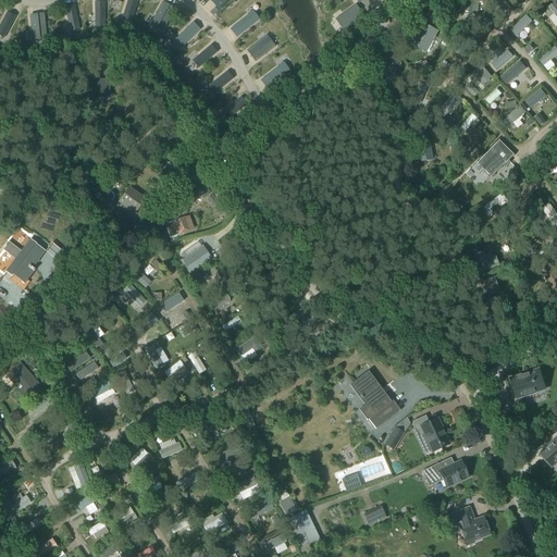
[(134,0),(127,0),(122,21),(131,24),(137,1),(134,0)]
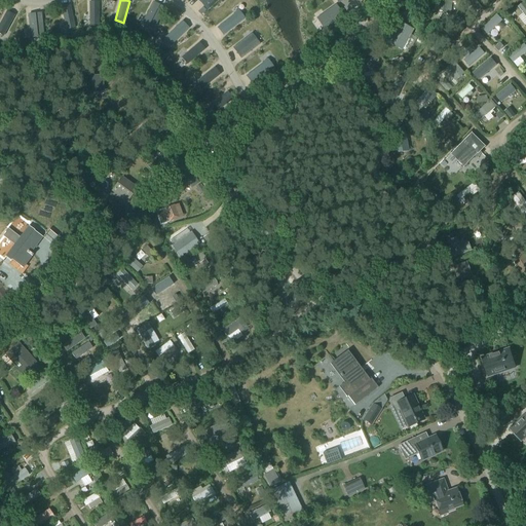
[(197,0),(207,9),(217,0),(197,0)]
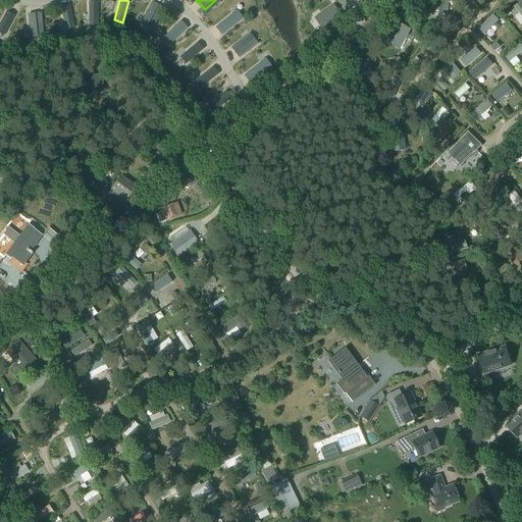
[(436,0),(435,12),(448,13),(449,3),(453,4),(453,0),(436,0)]
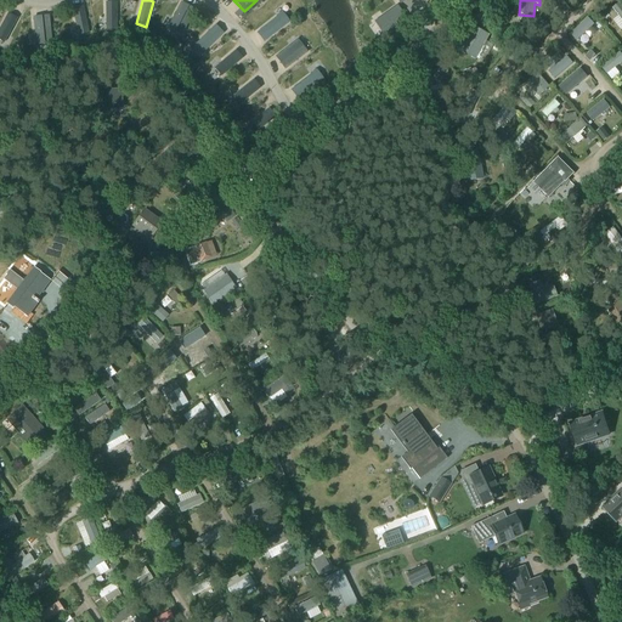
[(116,3),(106,3),(106,29),(117,29),(116,3)]
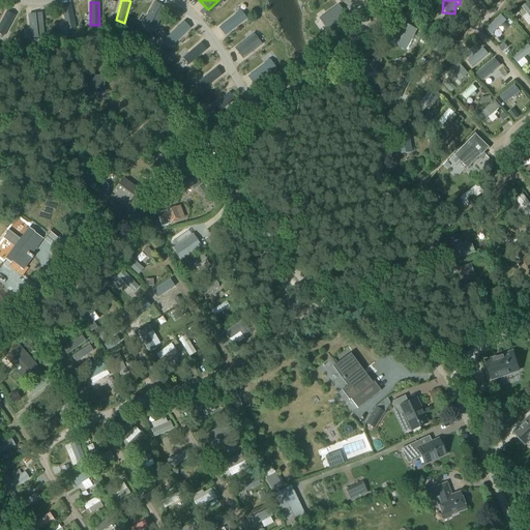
[(154,2),(144,24),(155,29),(166,8),(154,2)]
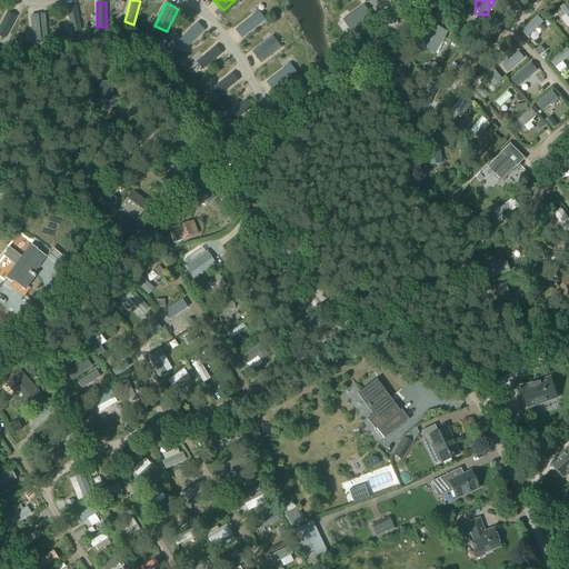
[(76,6),(67,8),(71,31),(81,30),(76,6)]
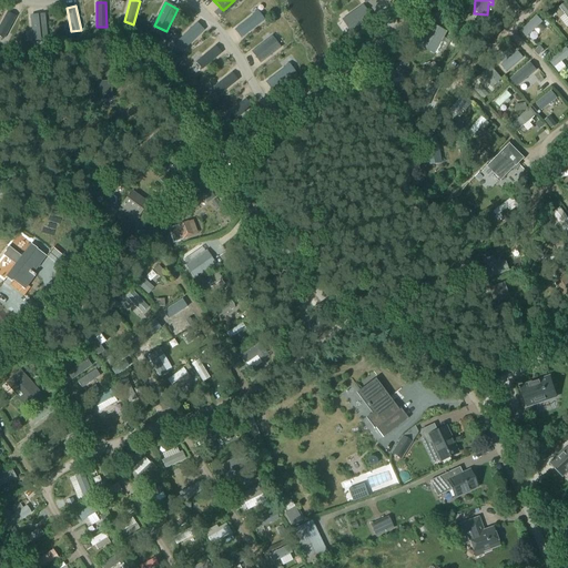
[(363,6),(342,20),(350,31),(371,17),(363,6)]
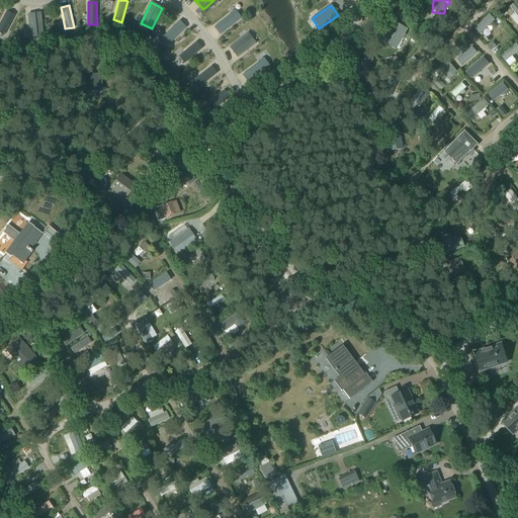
[(231,14),(213,27),(220,35),(241,18),(238,15),(239,15),(235,10),(230,14),(231,14)]
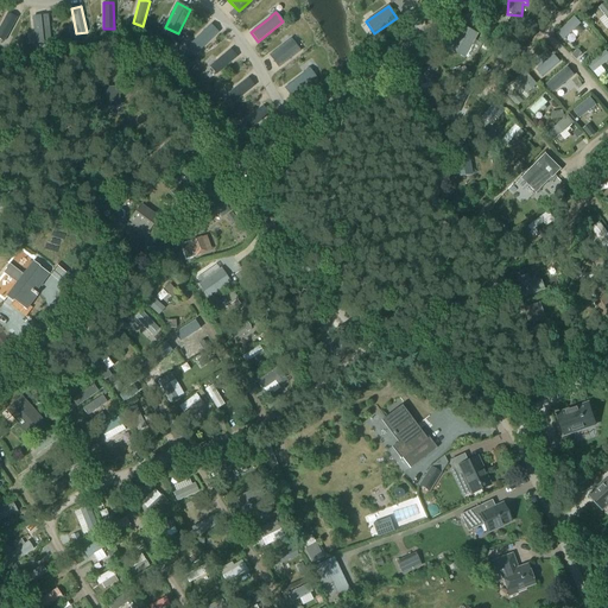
[(7,13),(0,26),(0,38),(4,42),(17,18),(7,13)]
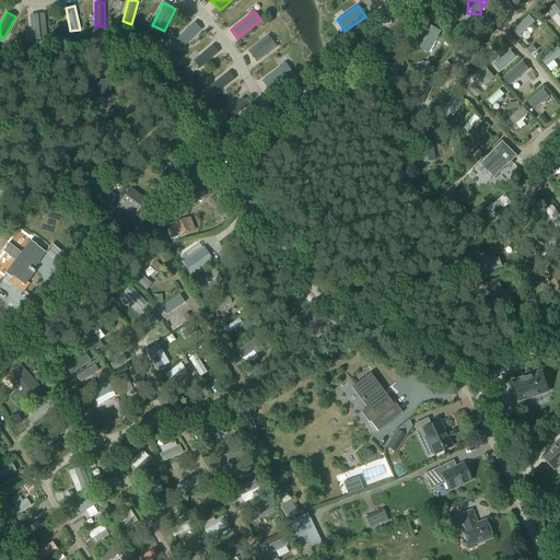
[(44,14),(30,15),(33,41),(46,39),(44,14)]
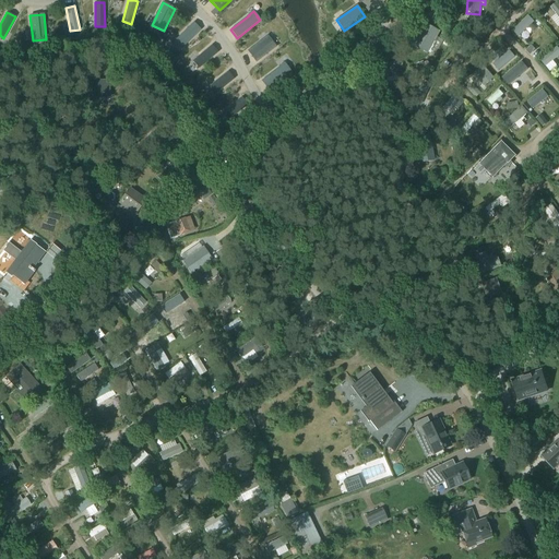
[(528,16),(513,31),(519,36),(534,22),(528,16)]
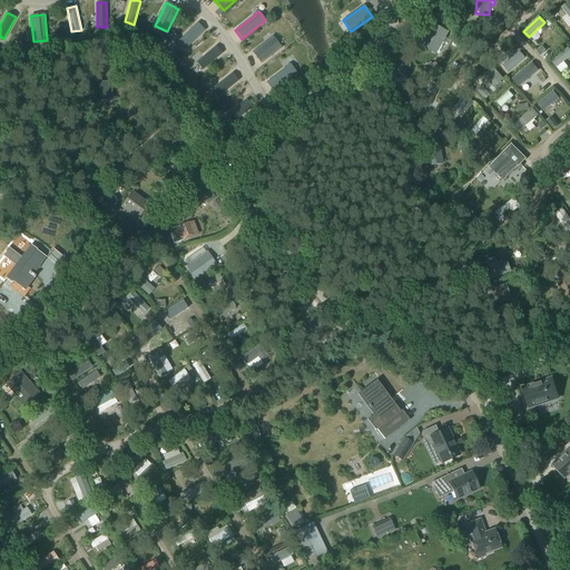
[(179,39),(174,45),(178,50),(179,49),(183,52),(205,30),(198,23),(180,40),(179,39)]
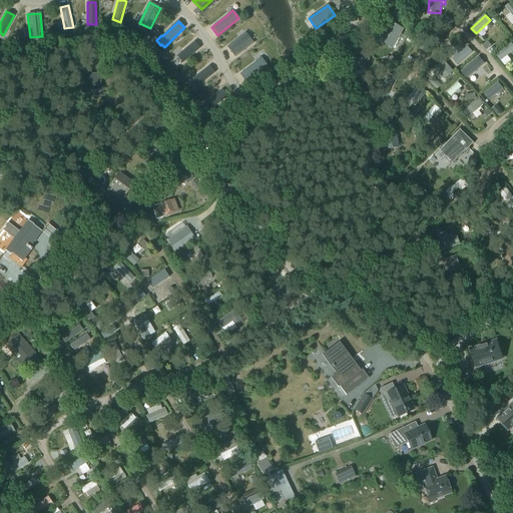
[(391,22),(379,41),(391,49),(403,29),(391,22)]
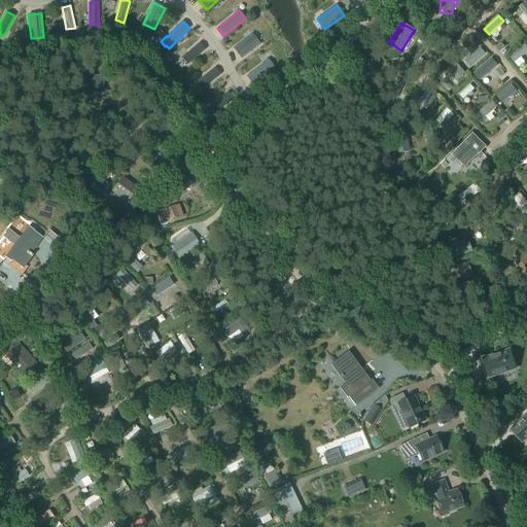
[(252,33),(233,48),(241,59),(260,43),(252,33)]
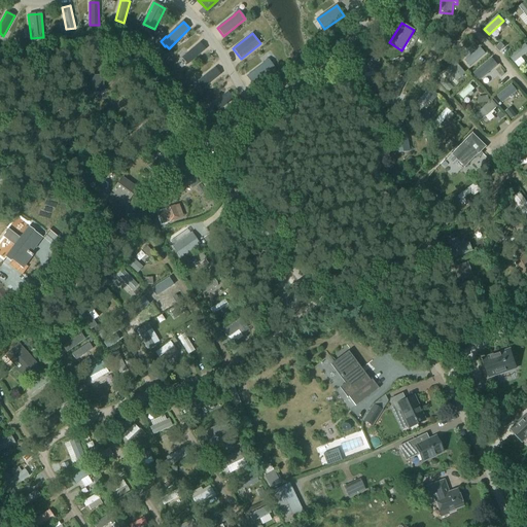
[(200,43),(182,58),(188,64),(205,49),(200,43)]
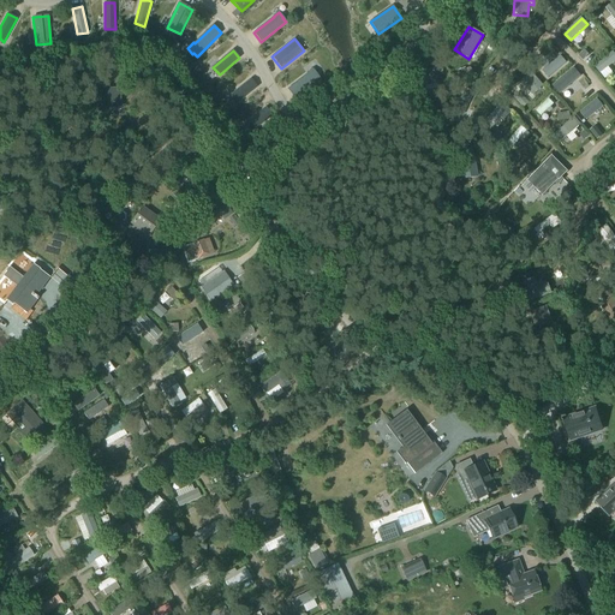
[(614,54),(613,52),(595,67),(599,75),(614,61),(614,54)]
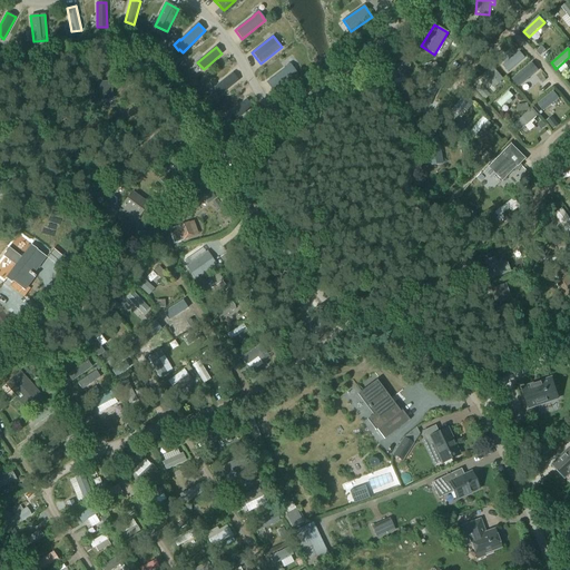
[(520,52),(502,67),(508,72),(524,58),(520,52)]
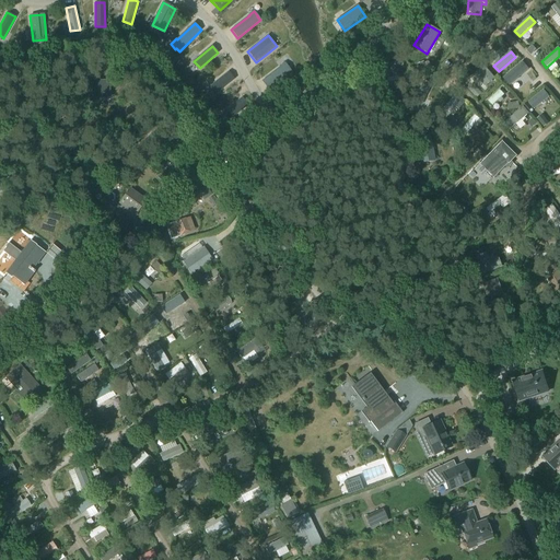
[(382,80),(399,77),(396,62),(378,67),(382,80)]
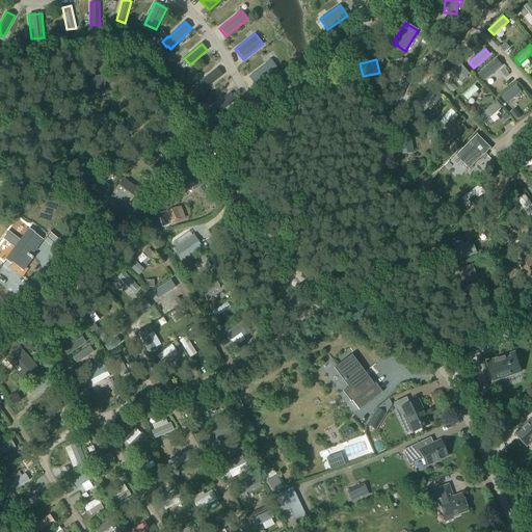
[(402,59),(397,61),(400,69),(405,67),(402,59)]
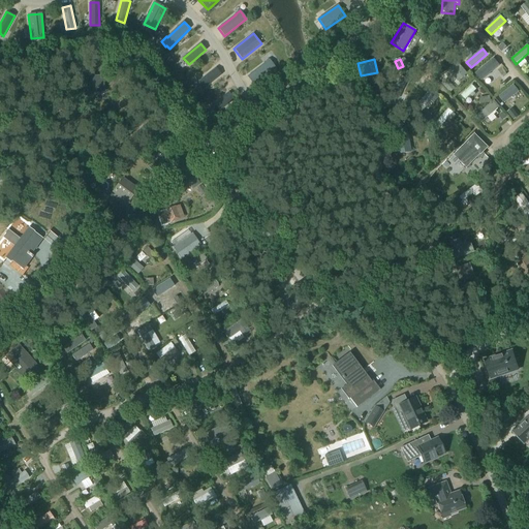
[(494,59),(476,73),(483,80),(500,65),(494,59)]
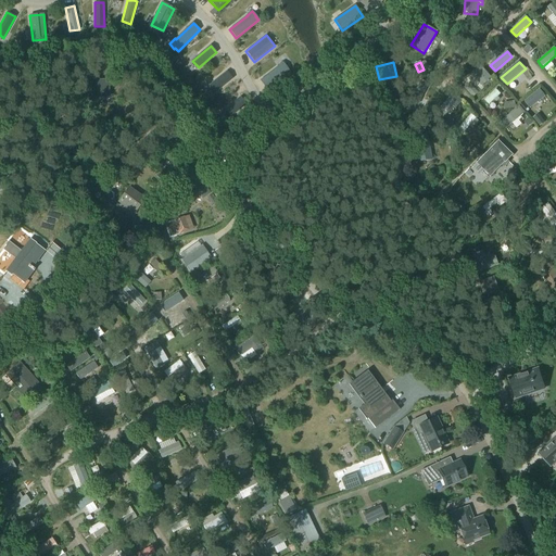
[(278,67),(260,80),(266,89),(289,72),(286,68),(287,68),(282,63),(278,66),(278,67)]
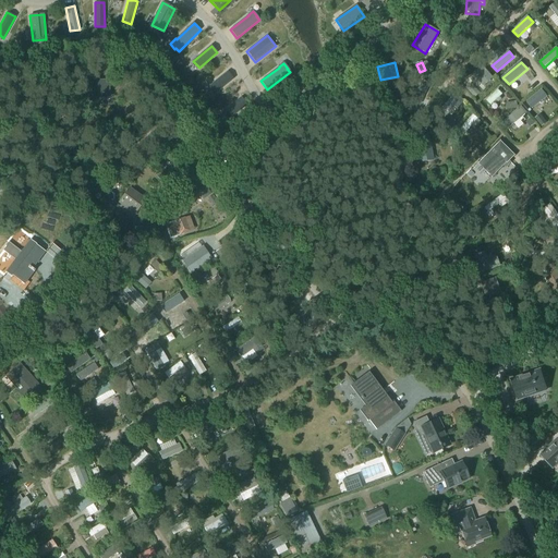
[(473,74),(469,79),(477,87),(481,84),(484,86),(494,77),(483,65),(473,74)]
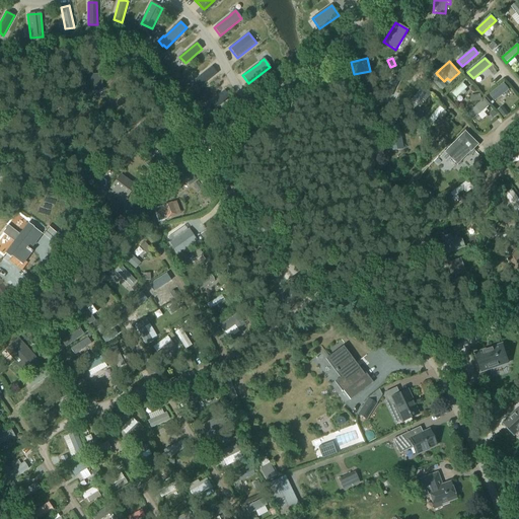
[(212,67),(195,81),(200,88),(217,74),(212,67)]
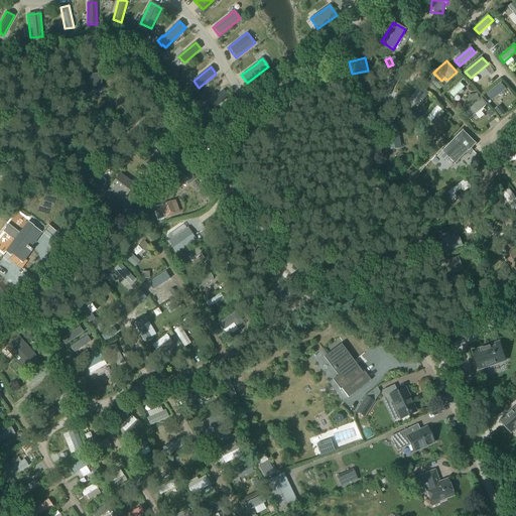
[(97,79),(97,75),(82,77),(82,83),(84,83),(84,89),(84,91),(85,91),(85,90),(97,90),(97,91),(101,91),(100,79),(97,79)]
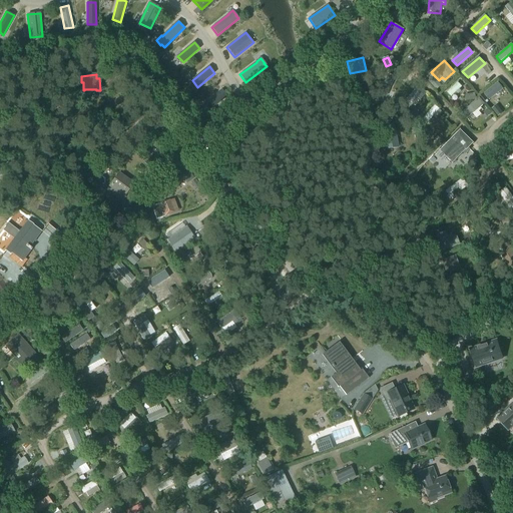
[(388,74),(379,94),(385,97),(395,77),(388,74)]
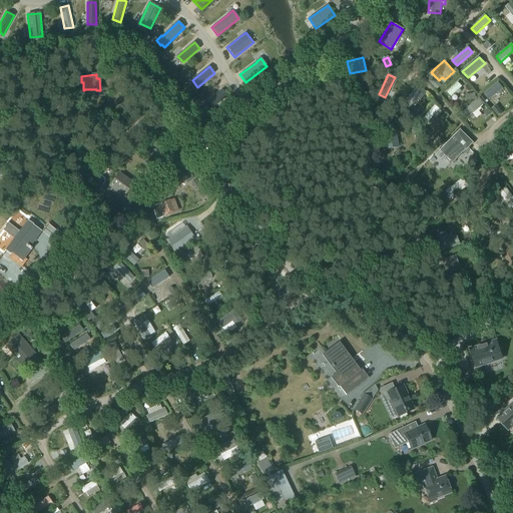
[(458,82),(447,92),(452,97),(463,87),(458,82)]
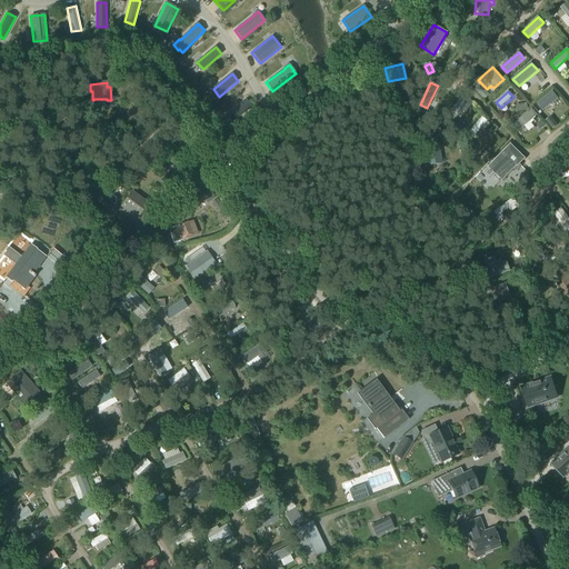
[(552,92),(537,105),(542,111),(558,99),(552,92)]
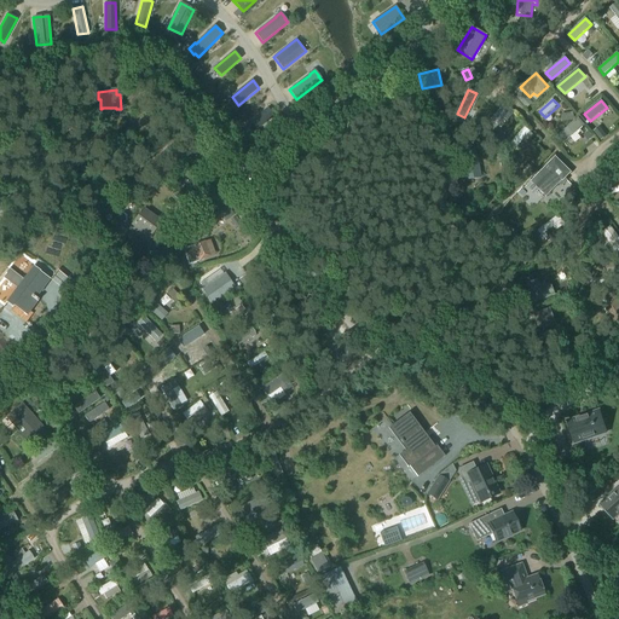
[(504,104),(490,120),(496,126),(503,117),(510,109),(504,104)]
